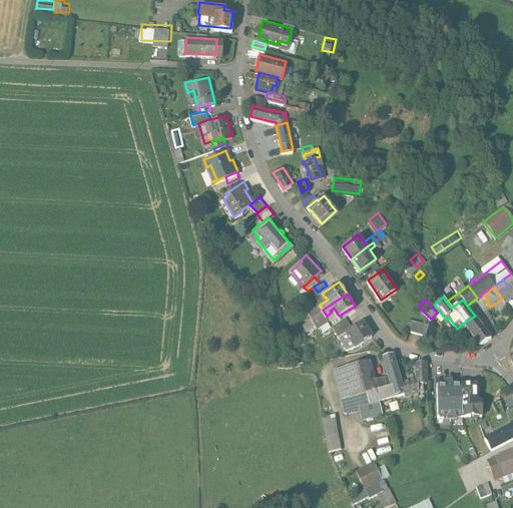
[(319,304),(306,313),(308,315),(310,314),(312,317),(323,310),(320,305),(319,304)]
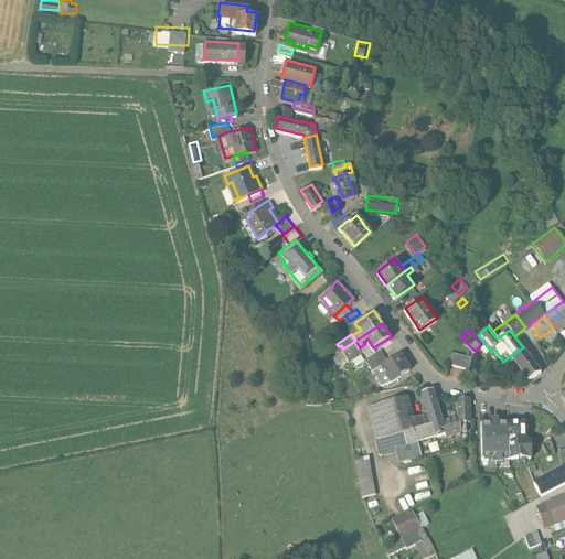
[(355,341),(343,348),(345,353),(343,354),(344,356),(360,347),(355,341)]
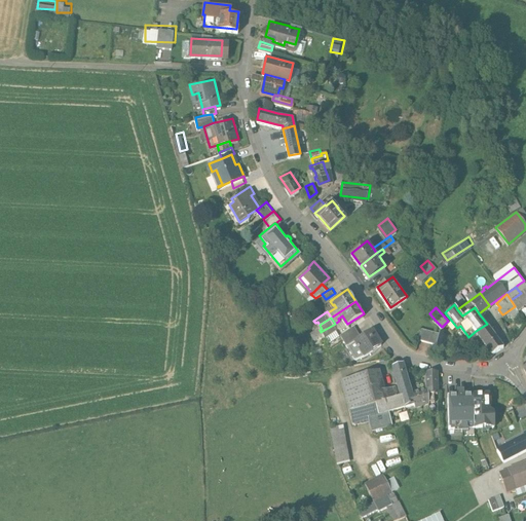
[(503,345),(487,324),(476,331),(492,351),(503,345)]
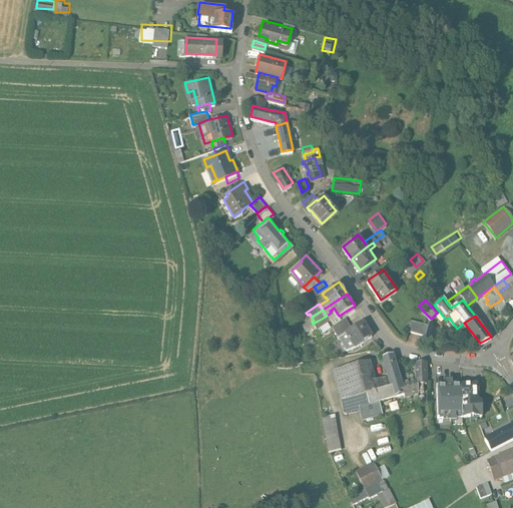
[(428,323),(412,318),(409,329),(425,334),(428,323)]
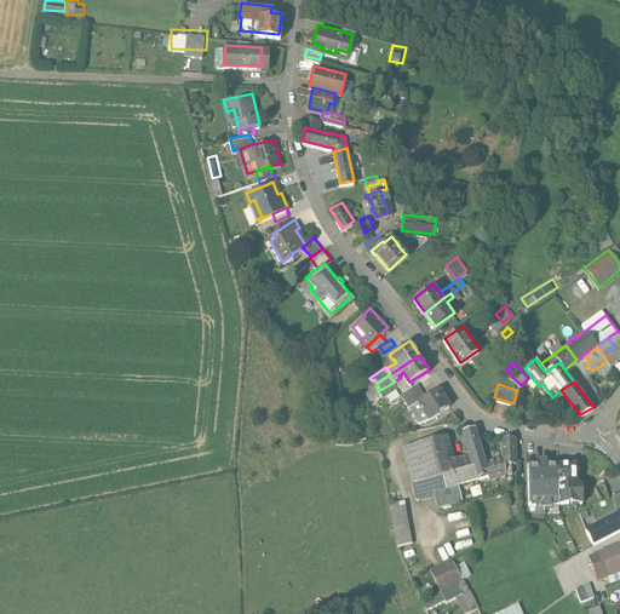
[(440,385),(409,403),(419,419),(430,415),(449,403),(440,385)]
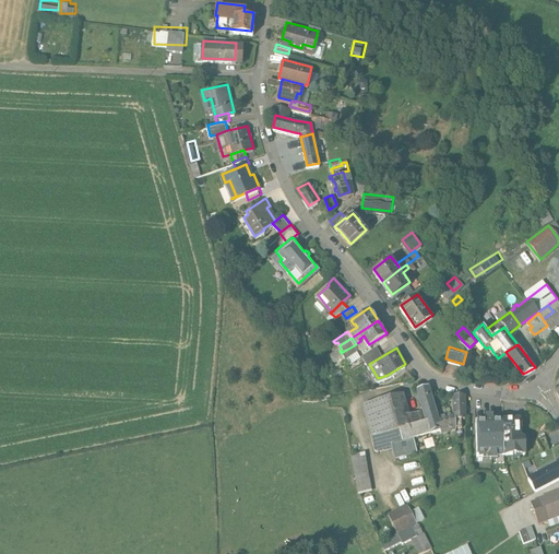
[(428,384),(417,387),(425,413),(436,410),(428,384)]
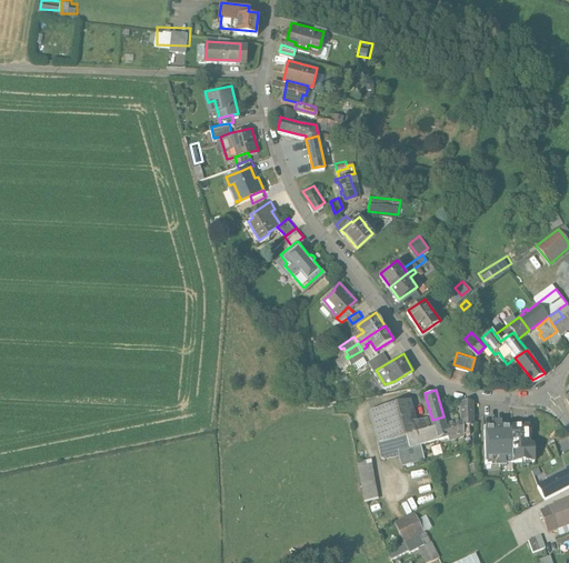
[(407,398),(386,403),(388,411),(393,429),(396,436),(416,430),(412,419),(407,398)]
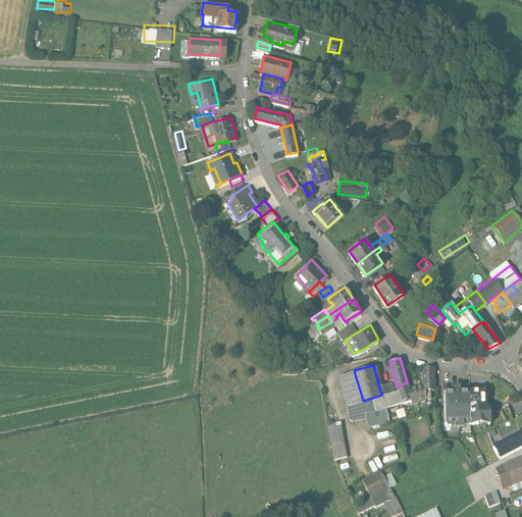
[(424,382),(409,386),(412,398),(411,399),(411,400),(425,396),(431,396),(431,389),(434,388),(433,366),(423,366),(424,382)]
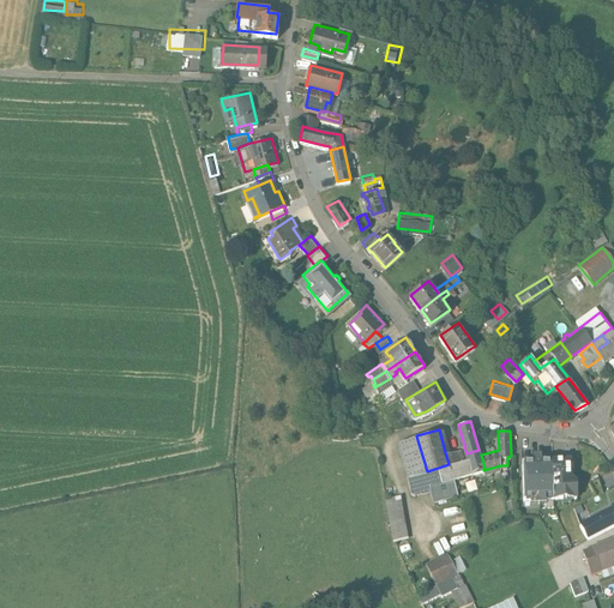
[(419,444),(401,450),(407,468),(425,463),(419,444)]
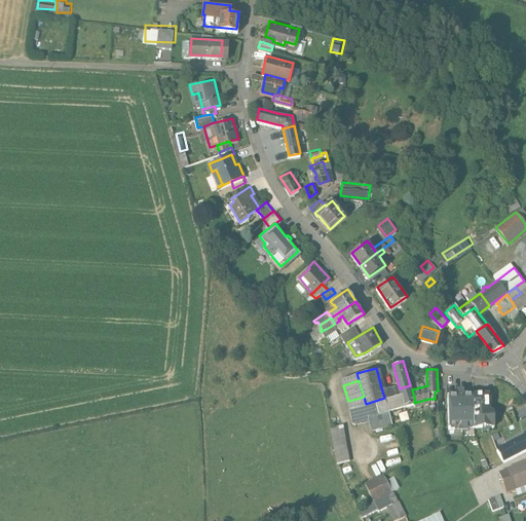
[(396,383),(381,387),(384,398),(399,394),(396,383)]
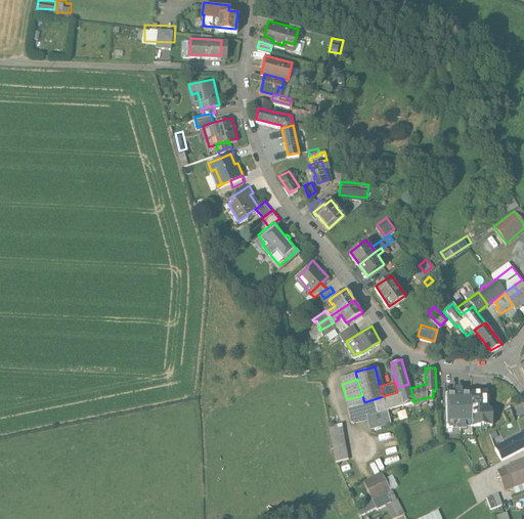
[(408,384),(398,387),(400,392),(403,402),(412,400),(413,399),(410,388),(409,384),(408,384)]
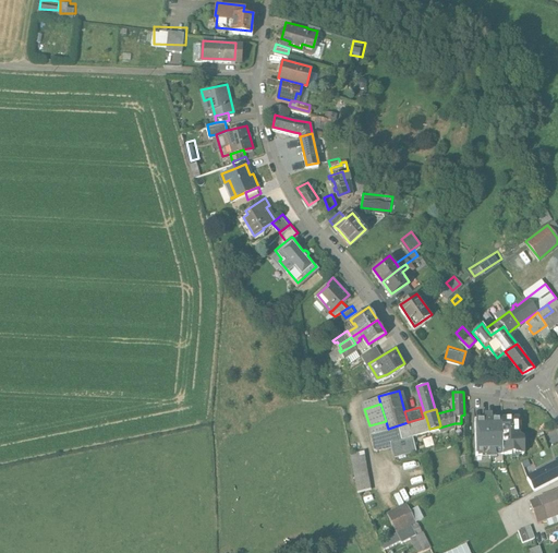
[(502,451),(501,417),(492,417),(492,412),(485,412),(485,417),(474,417),(475,452),(483,452),(483,449),(496,448),(496,451),(502,451)]
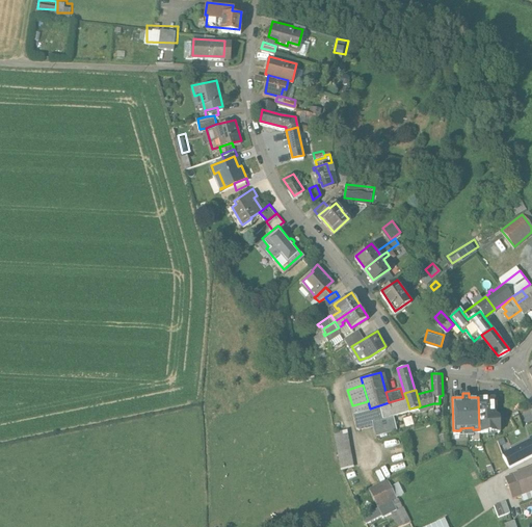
[(494,396),(478,397),(479,429),(499,428),(499,415),(496,413),(494,413),(494,396)]
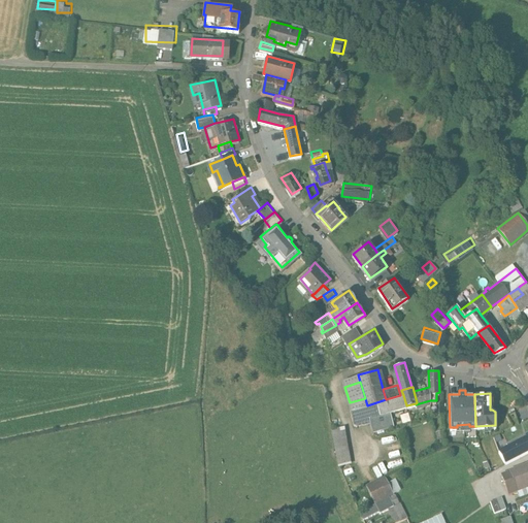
[(386,399),(367,405),(370,417),(391,411),(406,405),(403,395),(386,399)]
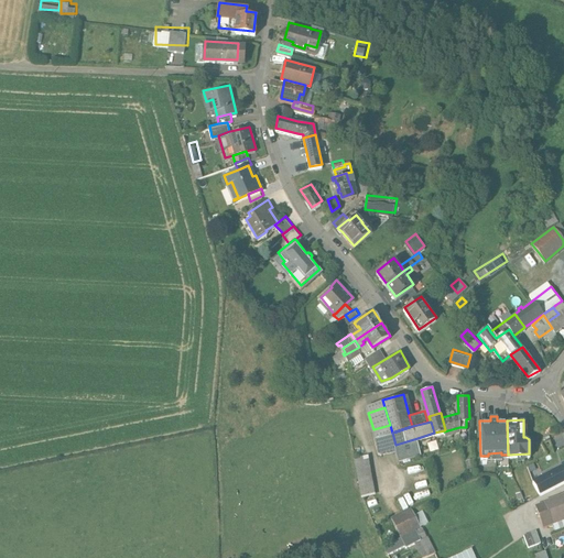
[(548,436),(541,439),(546,450),(548,450),(553,447),(548,436)]
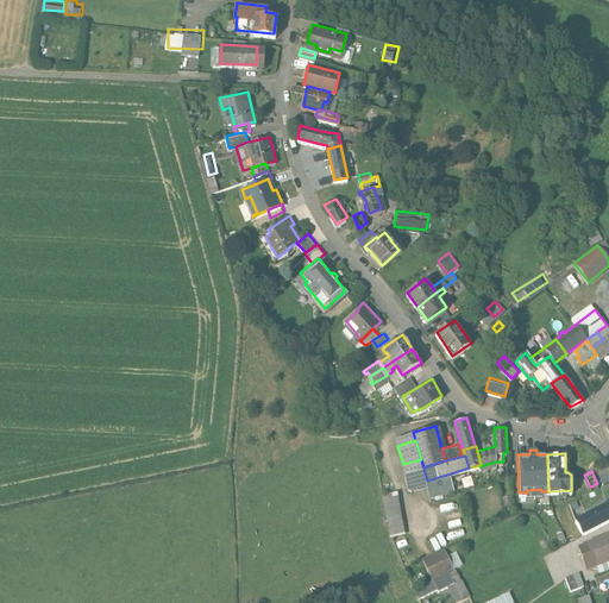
[(451,473),(427,481),(431,495),(454,488),(451,473)]
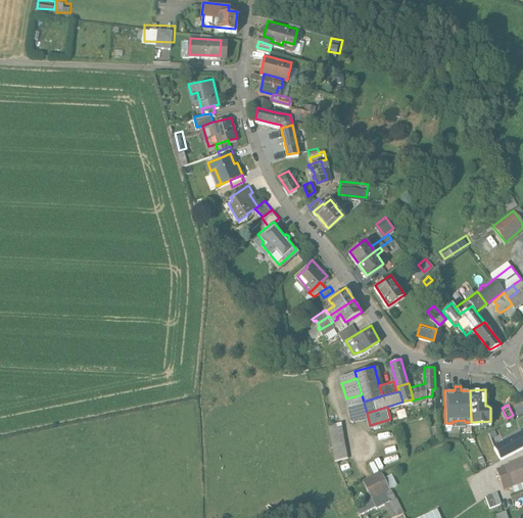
[(507,418),(496,423),(500,429),(502,428),(501,426),(504,425),(510,423),(508,418),(507,418)]
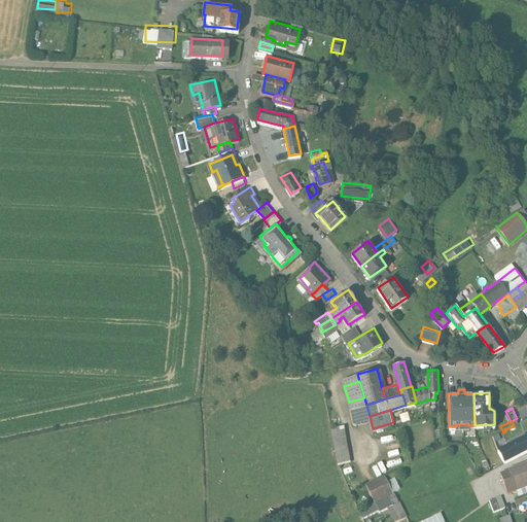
[(341,423),(334,425),(337,442),(344,441),(341,423)]
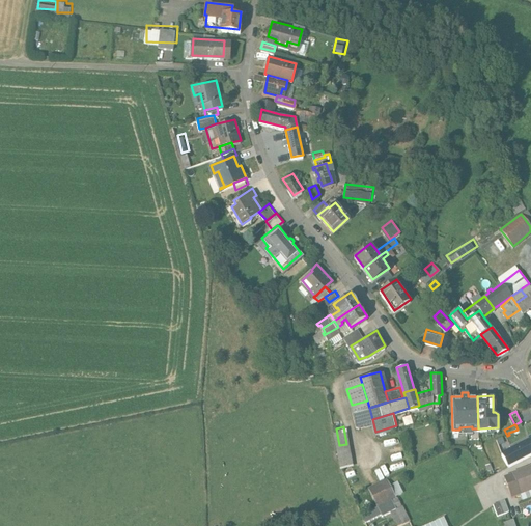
[(530,436),(516,444),(523,455),(530,450),(530,436)]
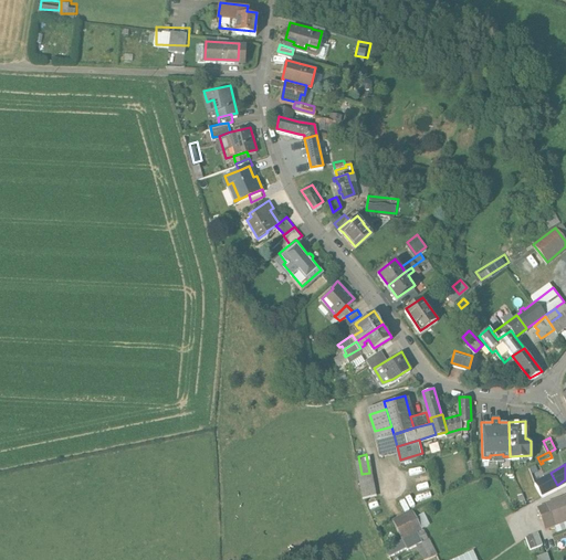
[(551,473),(535,482),(542,494),(557,485),(551,473)]
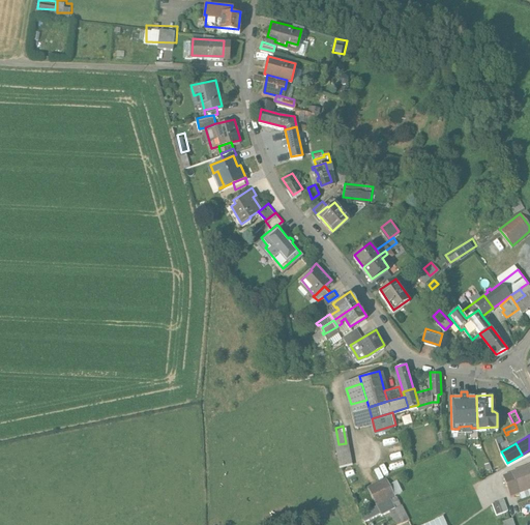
[(391,444),(362,454),(364,463),(394,455),(391,444)]
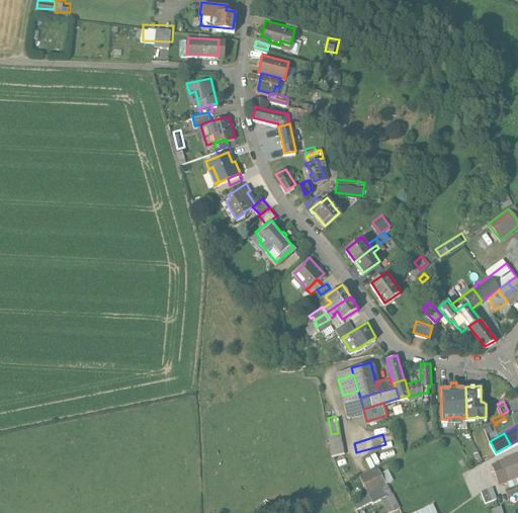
[(496,452),(490,441),(484,444),(490,455),(496,452)]
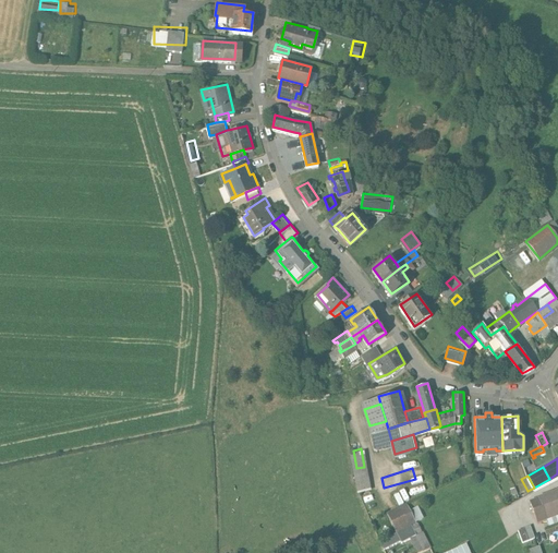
[(557,487),(538,495),(530,500),(537,520),(557,512),(557,487)]
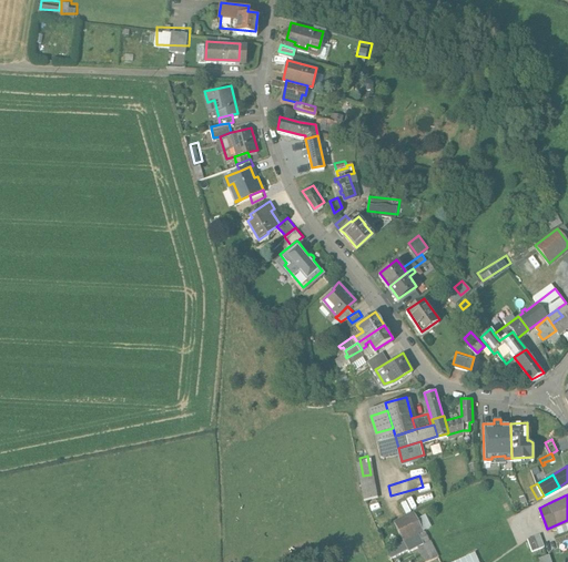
[(414,508),(394,518),(404,539),(424,529),(414,508)]
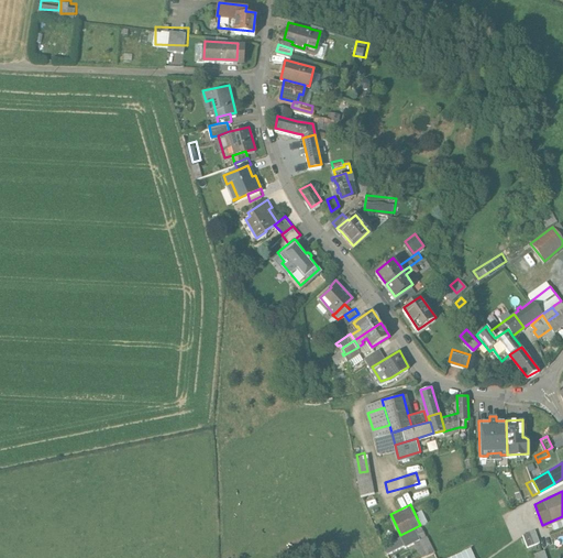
[(534,527),(522,533),(527,545),(539,539),(534,527)]
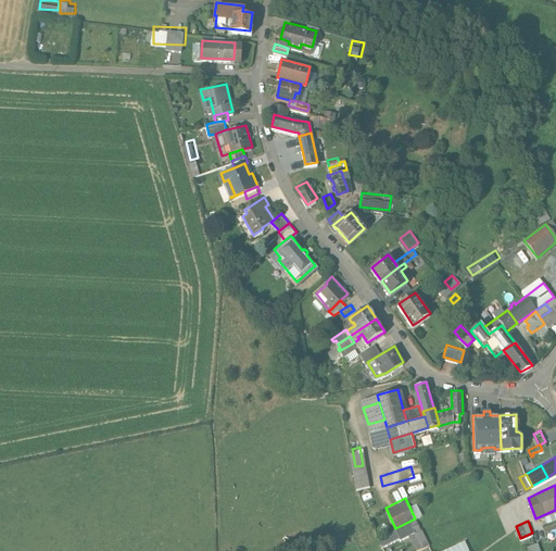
[(469,550),(465,538),(440,549),(441,550),(469,550)]
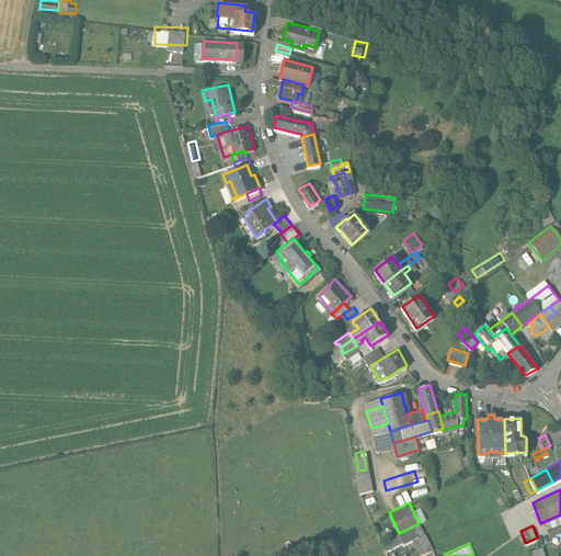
[(548,555),(545,544),(534,547),(536,555),(548,555)]
